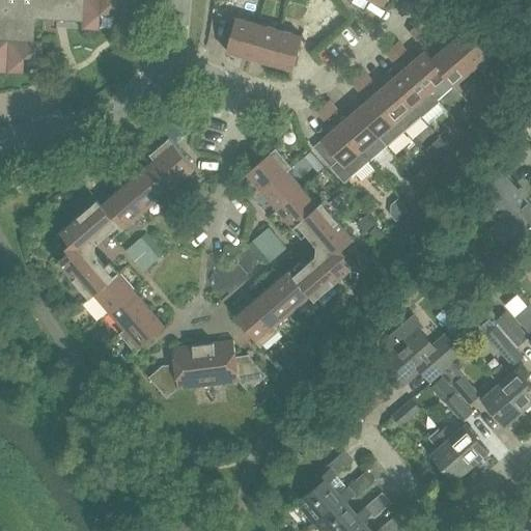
[(0,0),(0,73),(24,74),(25,57),(42,58),(43,40),(34,40),(36,18),(82,21),(82,29),(100,30),(101,14),(117,15),(117,0),(0,0)]
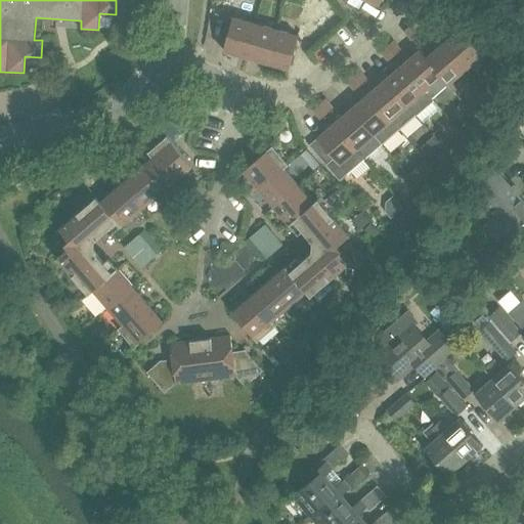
[(223,50),(246,56),(255,24),(232,17),(223,50)]
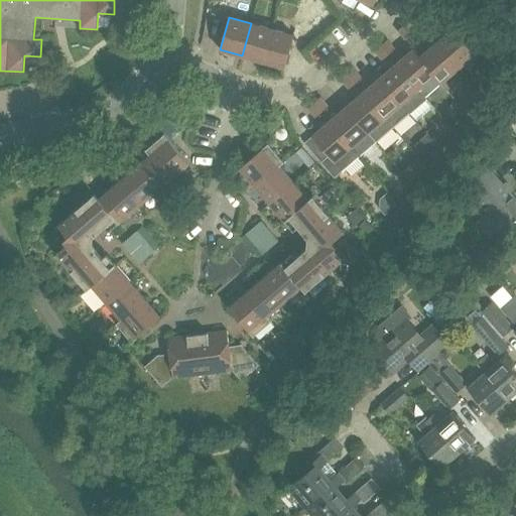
[(272,29),(251,23),(242,55),(263,61),(272,29)]
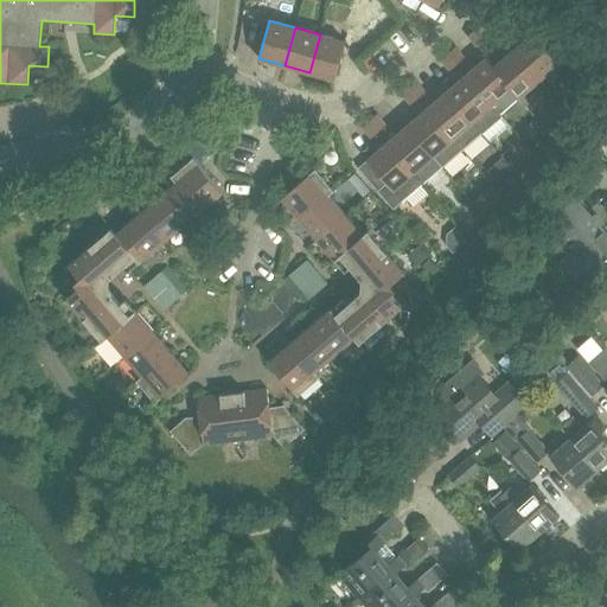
[(485,40),(475,30),(468,36),(478,46),(485,40)]
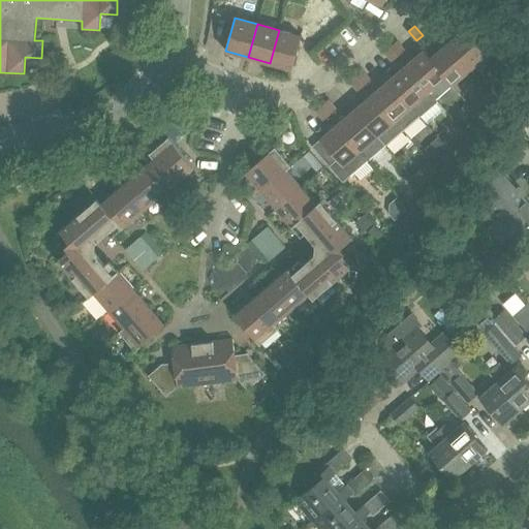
[(448,43),(470,70),(488,56),(465,29),(448,43)]
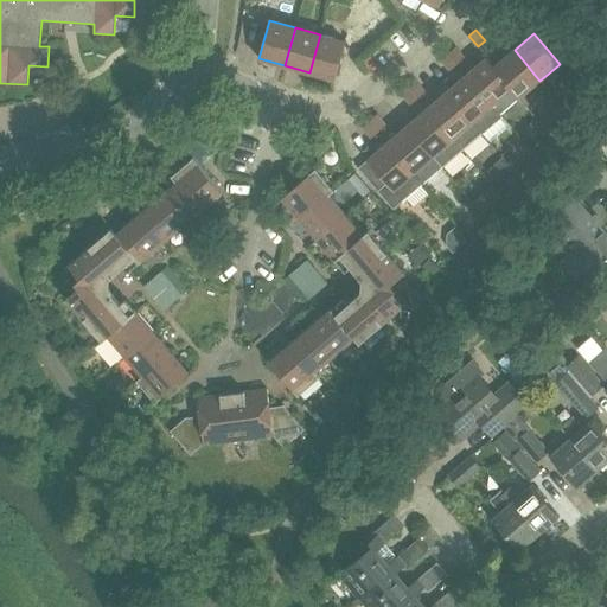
[(346,42),(320,34),(310,72),(336,80),(346,42)]
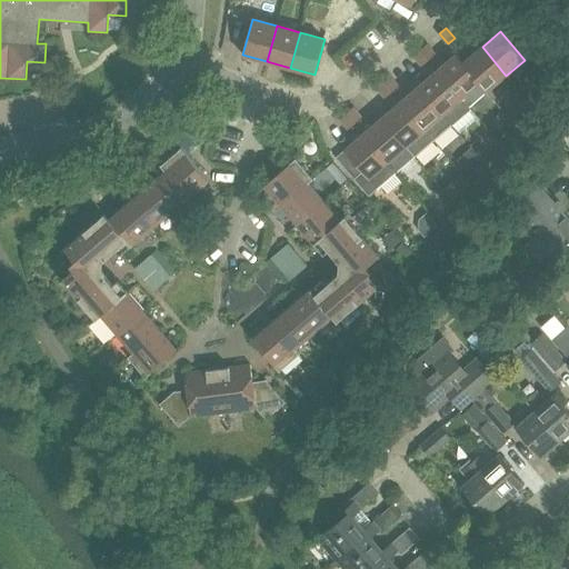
[(427,45),(420,50),(428,60),(435,55),(427,45)]
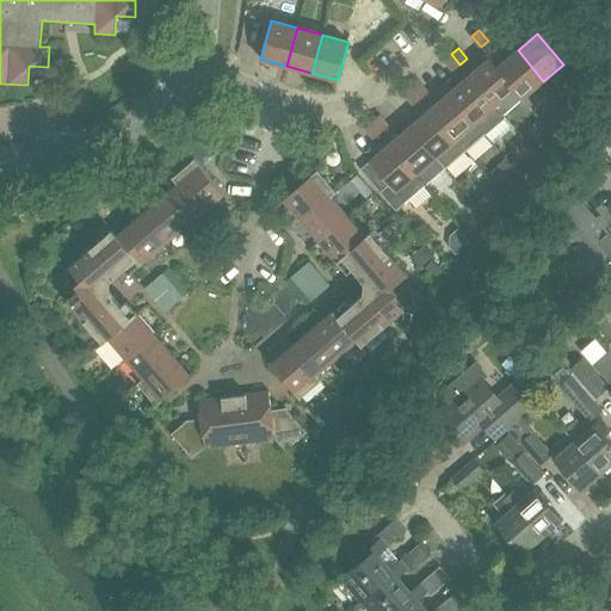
[(524,98),(543,81),(518,50),(498,67),(524,98)]
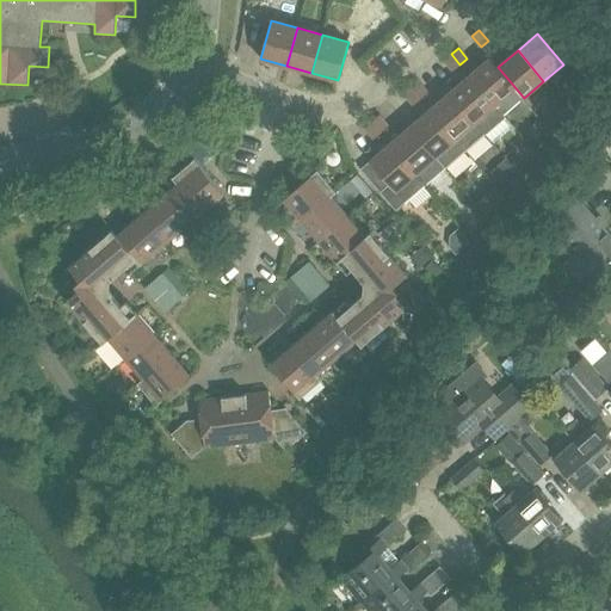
[(460,65),(451,54),(444,60),(452,72),(460,65)]
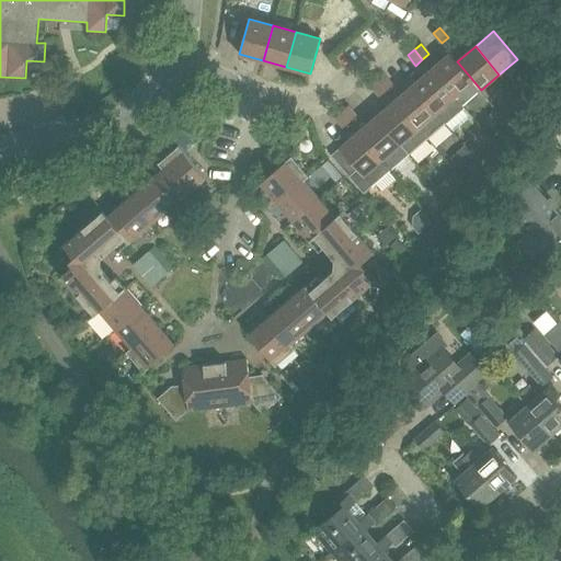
[(461,106),(481,90),(457,61),(450,54),(431,70),(455,98),(461,106)]
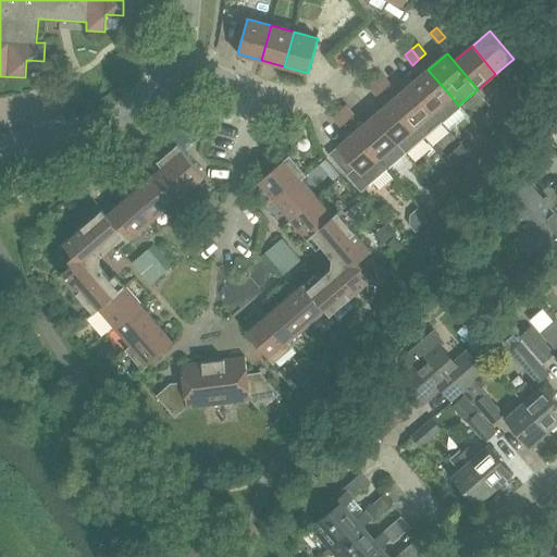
[(433,113),(452,97),(428,70),(409,85),(433,113)]
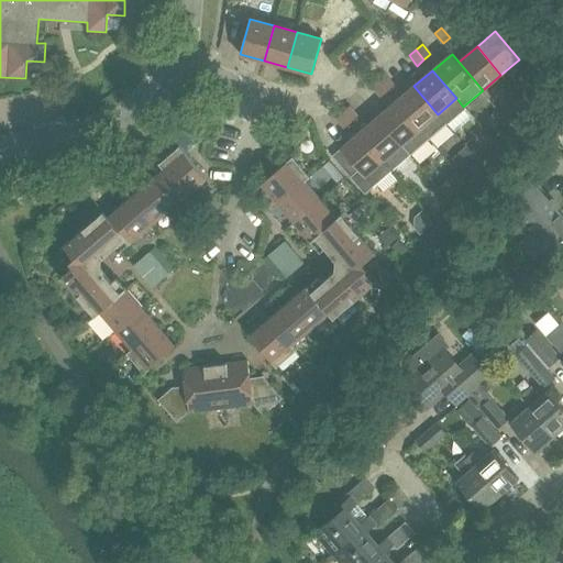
[(378,81),(387,91),(394,86),(385,76),(378,81)]
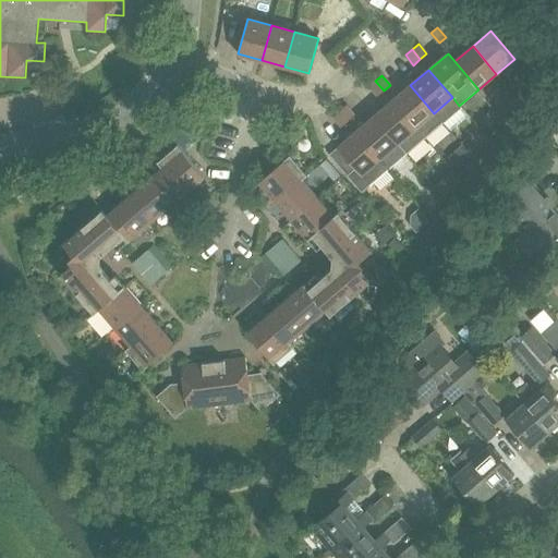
[(384,91),(375,81),(368,86),(377,96),(384,91)]
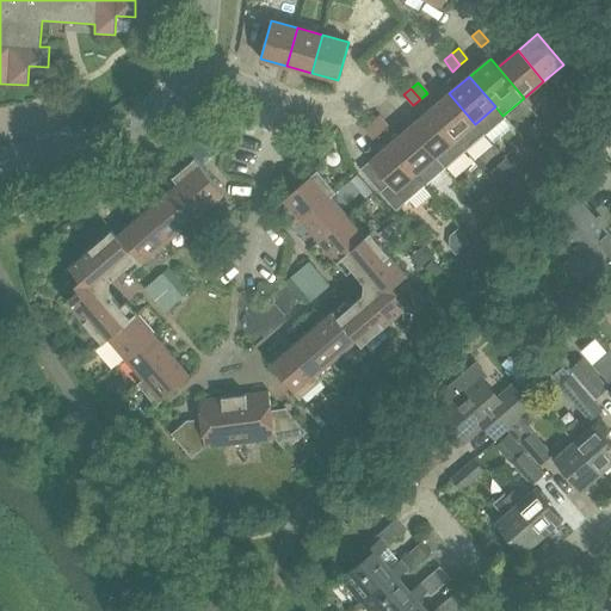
[(486,136),(475,124),(449,93),(429,111),(466,153),(486,136)]
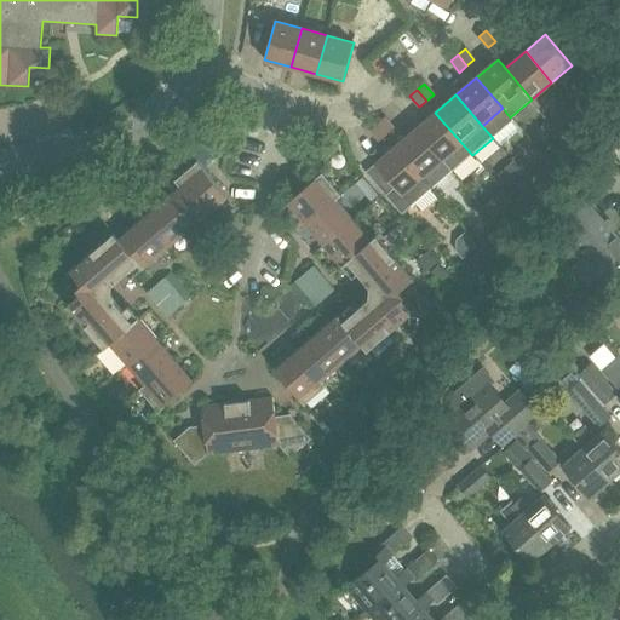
[(472,155),(435,113),(415,130),(441,160),(452,172),(472,155)]
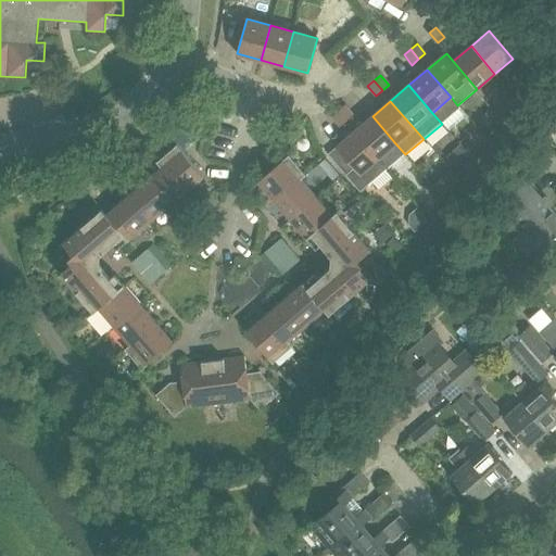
[(338,111),(346,121),(353,115),(344,105),(338,111)]
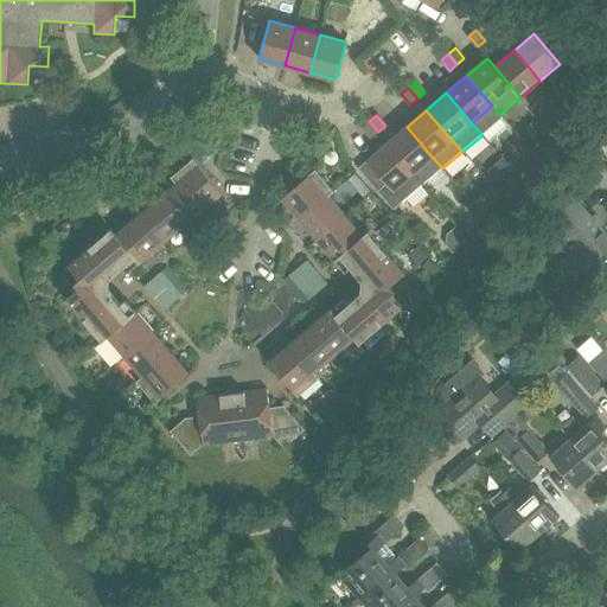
[(378,132),(369,121),(362,127),(371,138),(378,132)]
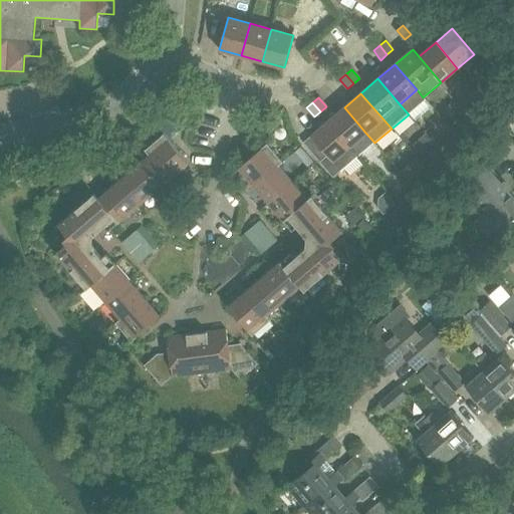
[(170,104),(162,113),(179,130),(187,121),(170,104)]
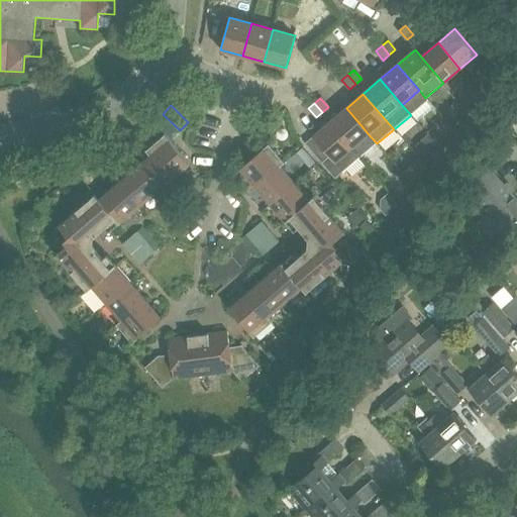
[(346,108),(330,121),(352,147),(368,133),(346,108)]
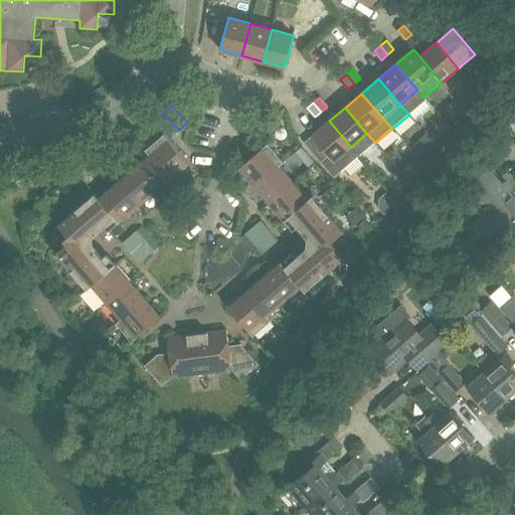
[(359,156),(351,147),(329,121),(312,136),(329,155),(321,162),(334,178),(359,156)]
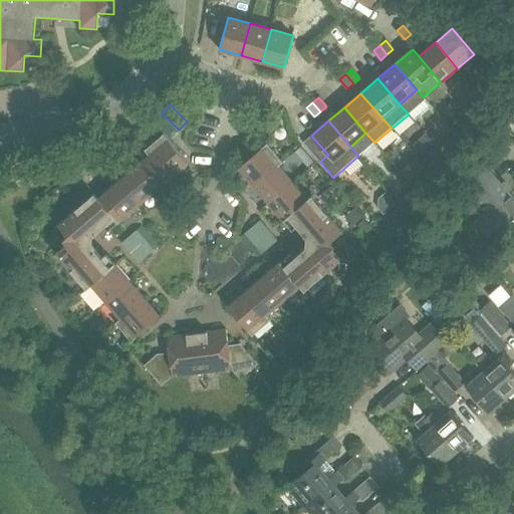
[(145,149),(150,154),(170,178),(188,163),(189,163),(164,133),(163,134),(147,149),(146,148),(145,149)]
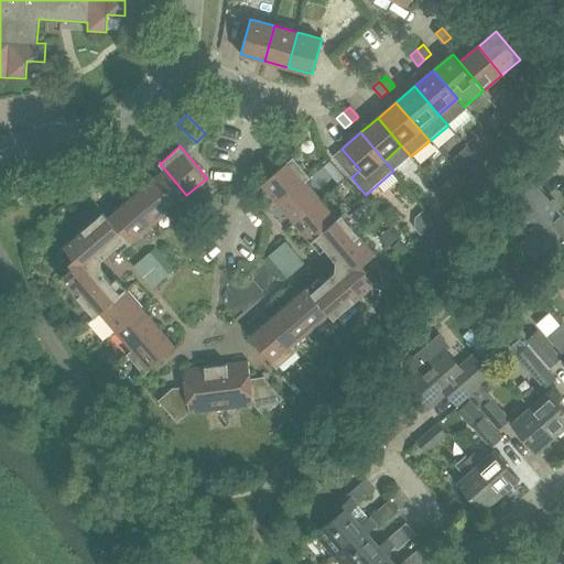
[(467,176),(478,161),(467,147),(453,159),(467,176)]
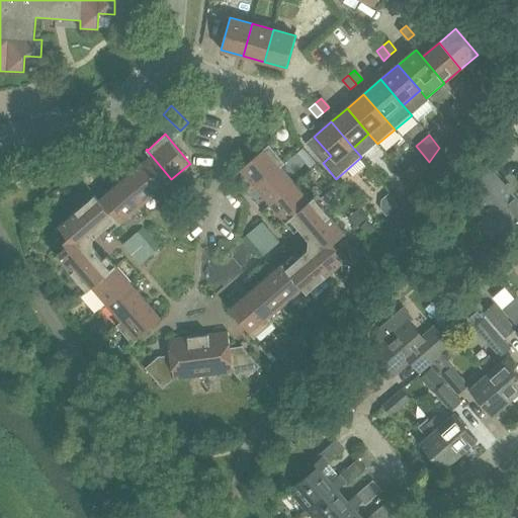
[(241,169),(257,187),(280,166),(285,162),(285,161),(284,162),(270,145),(270,144),(269,144),(240,169),(241,169)]
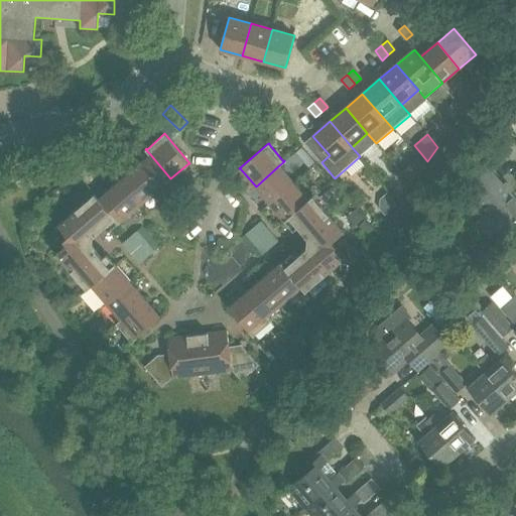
[(133,169),(153,192),(170,178),(150,154),(133,169)]
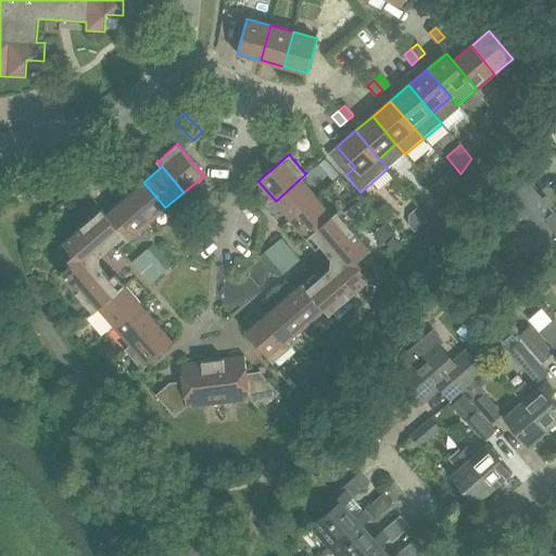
[(460,177),(459,176),(451,168),(434,187),(444,196),(451,188),(460,177)]
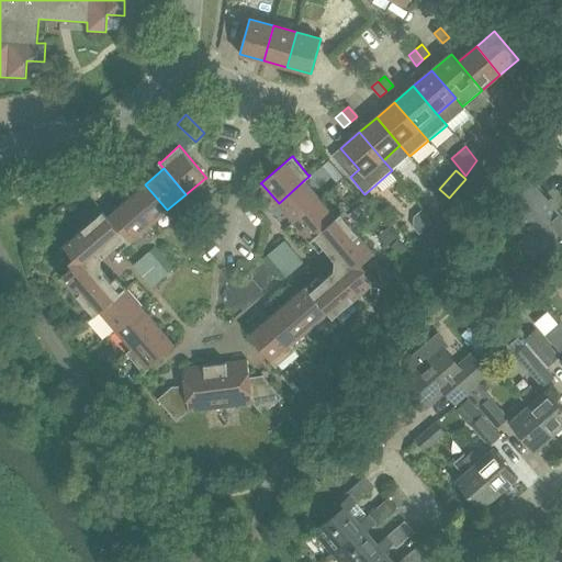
[(321,199),(304,180),(279,203),(294,222),(321,199)]
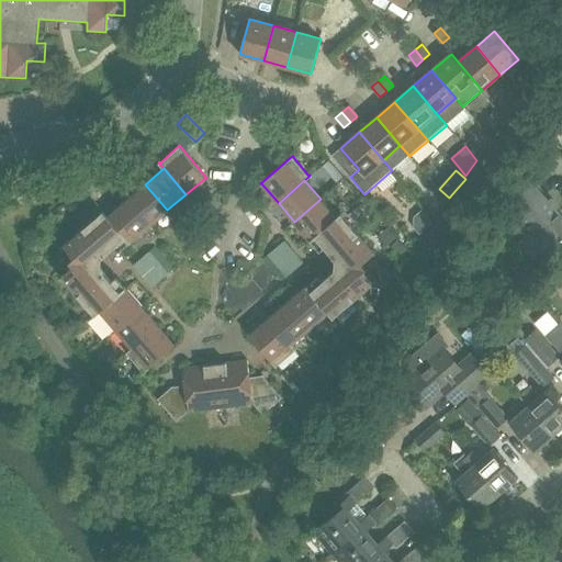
[(145,184),(126,200),(148,226),(167,210),(145,184)]
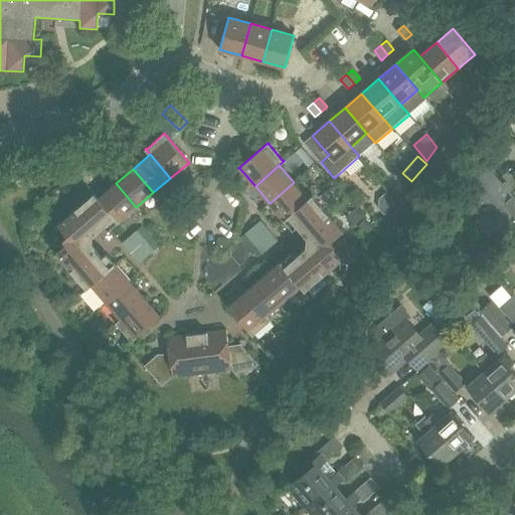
[(486,171),(459,194),(477,215),(486,208),(504,229),(514,219),(514,201),(497,181),(496,183),(486,171)]
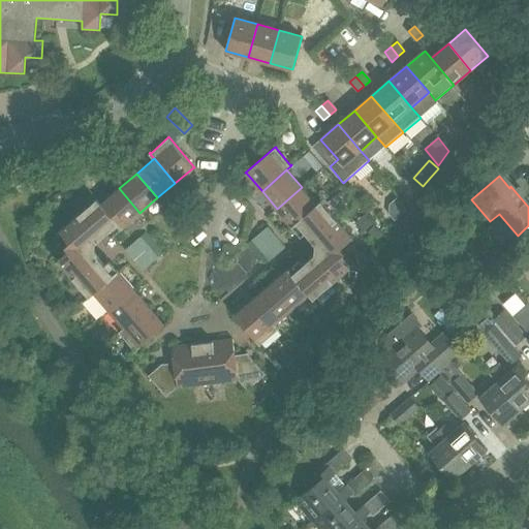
[(316,205),(302,187),(277,209),(292,226),(291,226),(292,227),(298,223),(316,205)]
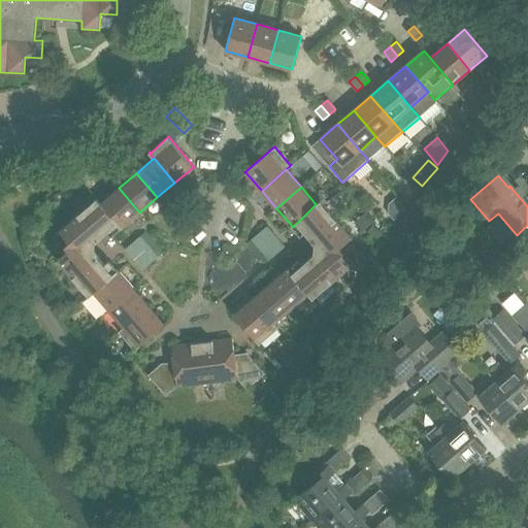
[(101,203),(117,224),(121,229),(122,228),(139,212),(119,188),(101,203)]
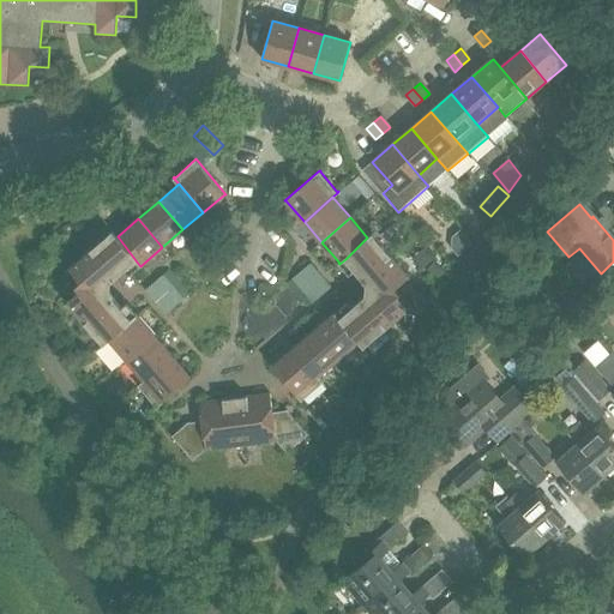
[(110,282),(136,260),(118,236),(112,230),(112,232),(71,266),(70,266),(68,266),(85,286),(66,302),(67,302),(103,343),(102,344),(103,345),(131,319),(109,294),(110,282)]
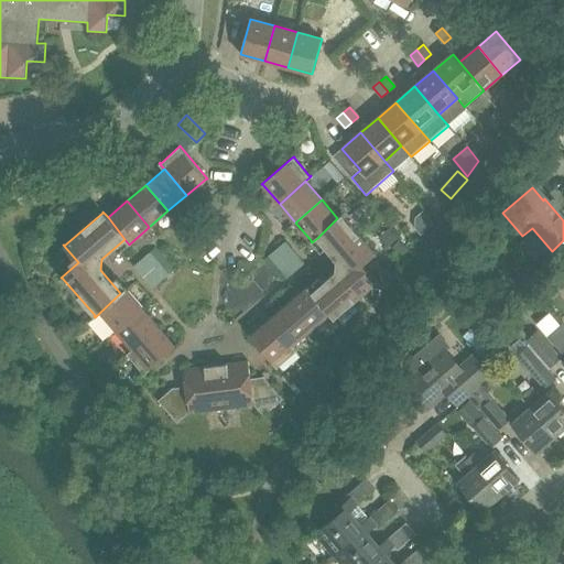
[(336,271),(313,291),(329,314),(334,318),(335,318),(372,285),(373,285),(359,268),(376,253),(376,252),(375,252),(343,215),(344,215),(343,214),(337,218),(317,238),(336,261),(336,271)]
